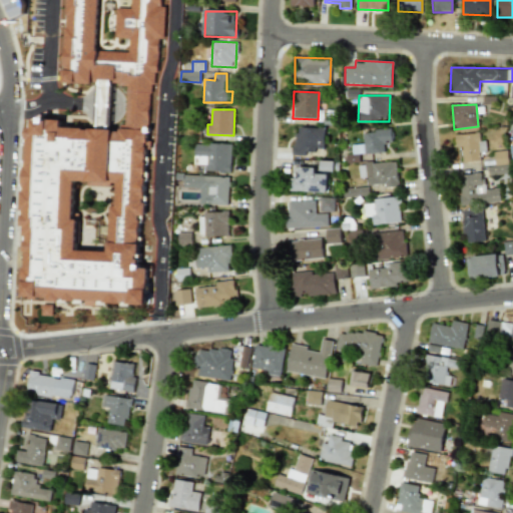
[(324,148),(325,127),(295,126),(294,153),(315,154),(315,148),(324,148)]
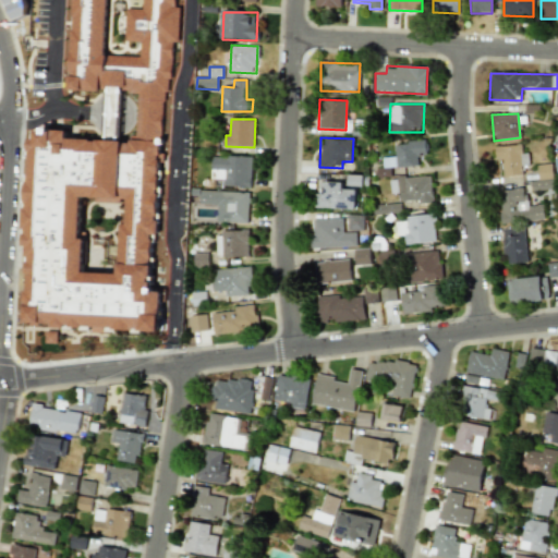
[(502,177),(522,176),(521,166),(528,165),(528,154),(522,155),(521,144),(494,146),(495,160),(500,160),(502,177)]
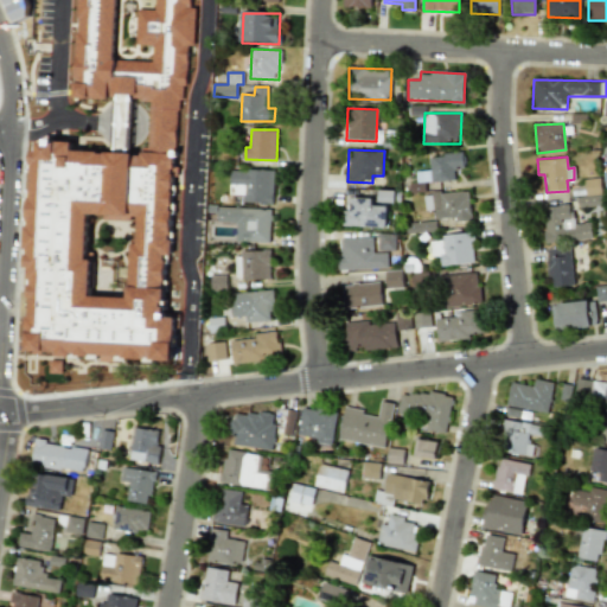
[(275,171),(232,168),(231,195),(244,195),(244,202),(273,203),(275,171)]
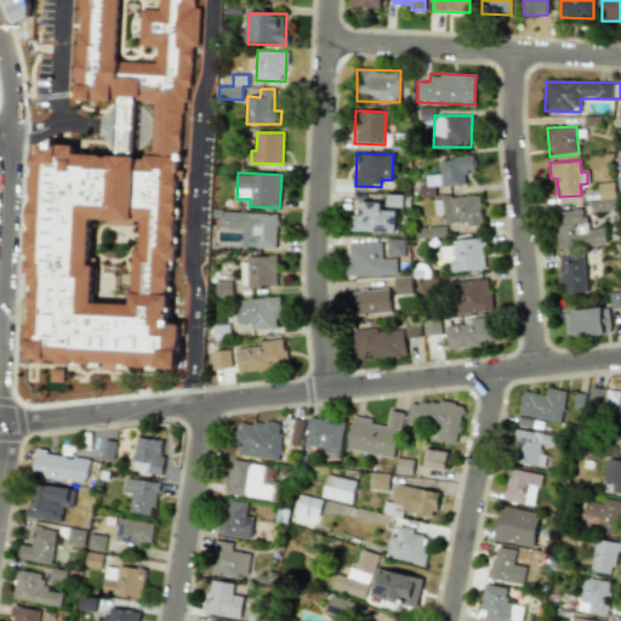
[(614,210),(614,182),(598,183),(599,203),(591,203),(591,209),(602,209),(602,210),(614,210)]
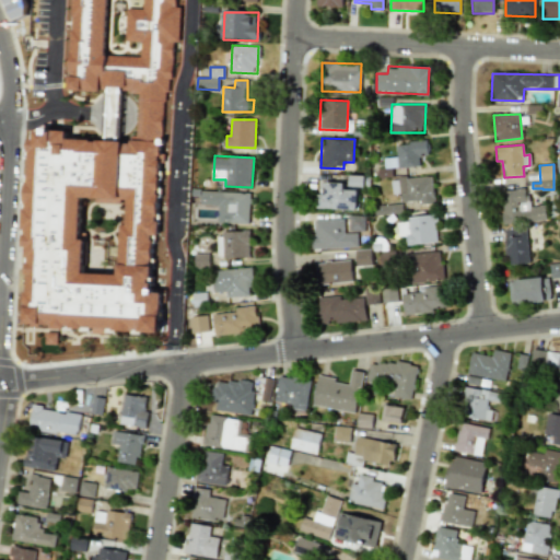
[(400,191),(401,203),(433,202),(432,176),(392,178),(393,193),(400,191)]
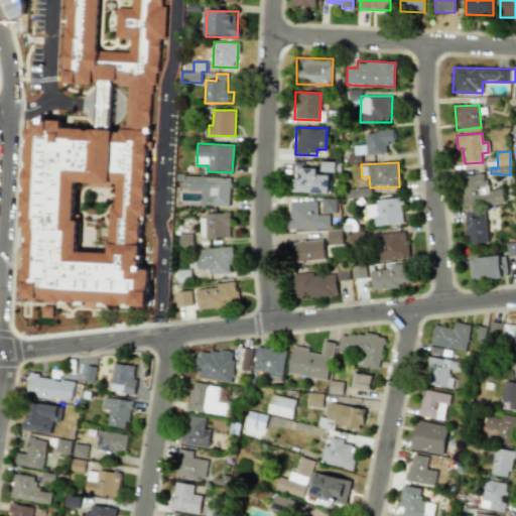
[(329,194),(329,174),(316,174),(316,168),(295,167),(295,179),(291,179),(291,192),(329,194)]
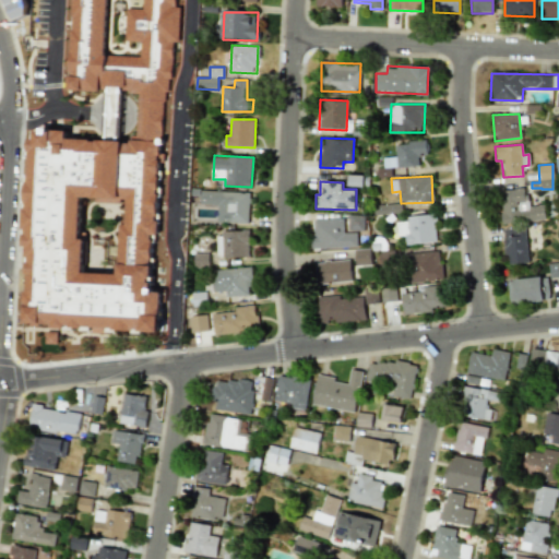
[(502,224),(545,219),(544,205),(527,206),(525,188),(499,190),(502,224)]
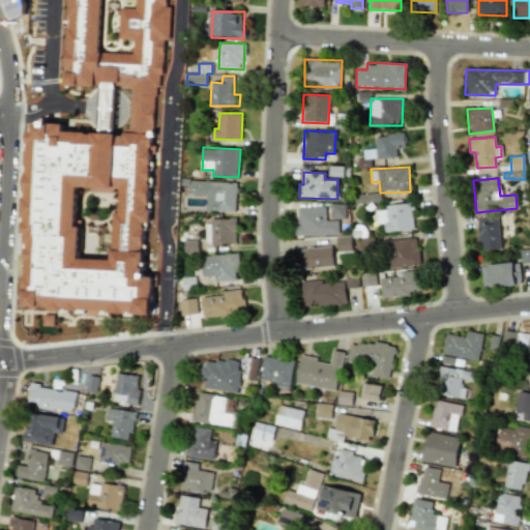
[(207,210),(236,211),(237,182),(192,181),(190,194),(207,195),(207,210)]
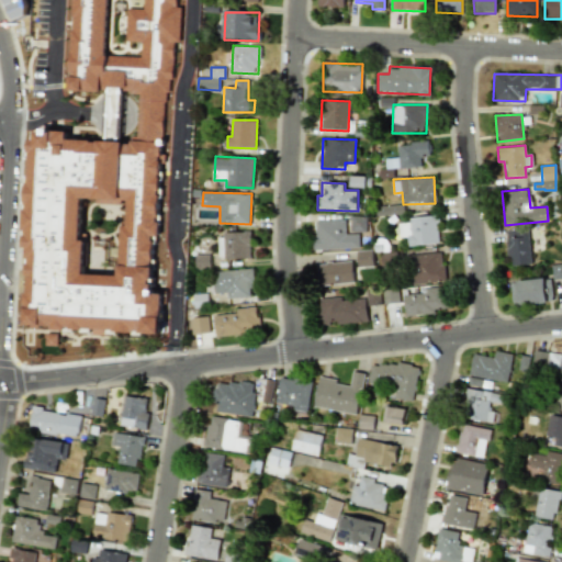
[(403,205),(380,205),(381,214),(403,214),(403,205)]
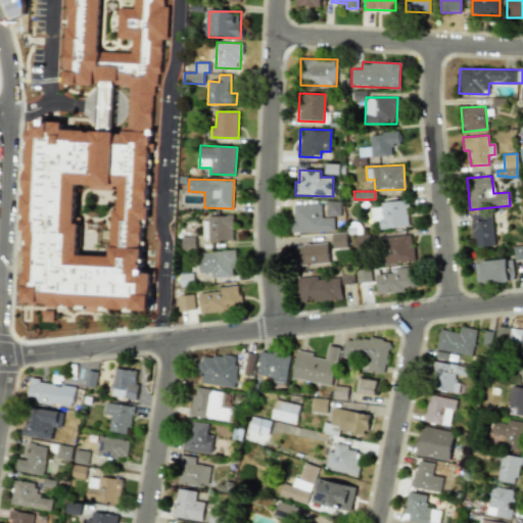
[(379,202),(379,207),(371,207),(371,221),(379,221),(379,229),(408,227),(406,200),(379,202)]
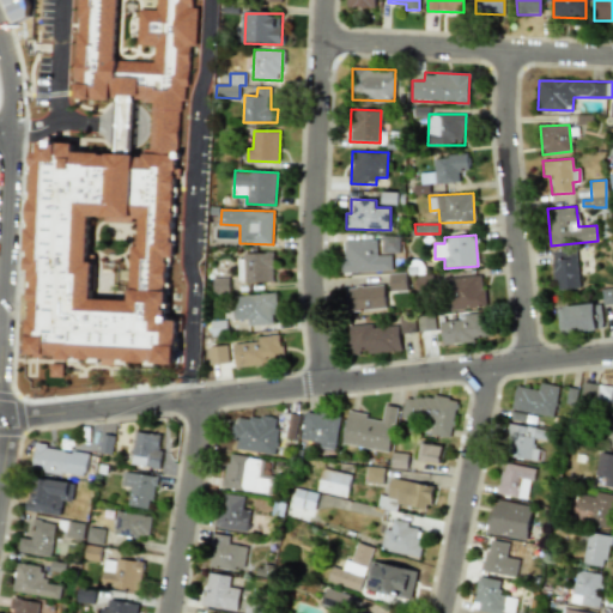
[(399,253),(399,236),(382,236),(382,253),(399,253)]
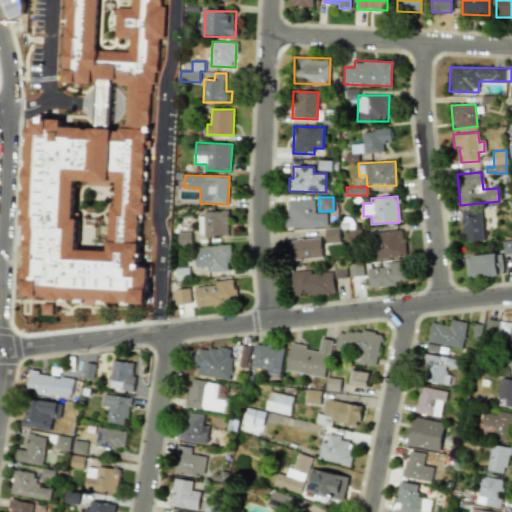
[(286,201),(287,228),(327,227),(327,213),(315,213),(315,200),(286,201)]
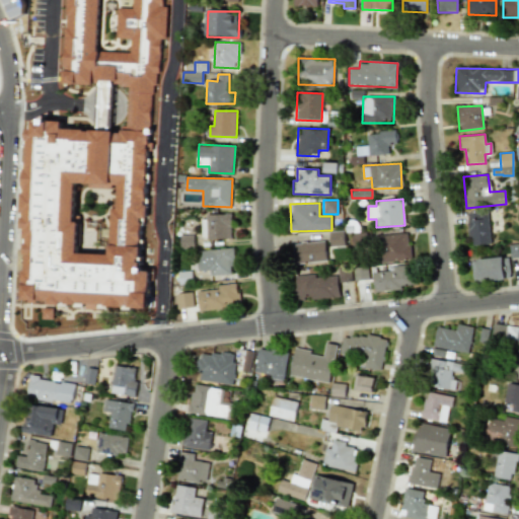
[(468,245),(490,244),(489,212),(467,213),(468,245)]
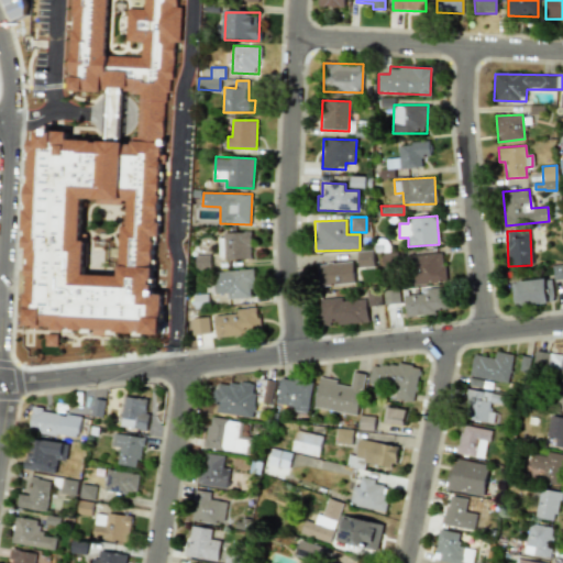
[(219,233),(219,260),(252,258),(251,233),(219,233)]
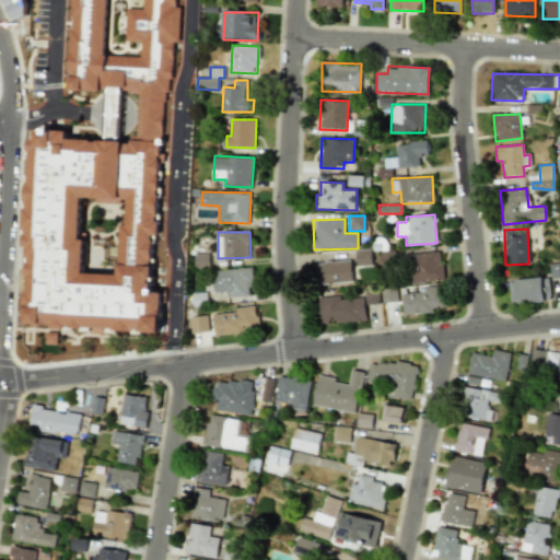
[(357,266),(371,266),(371,249),(356,249),(357,266)]
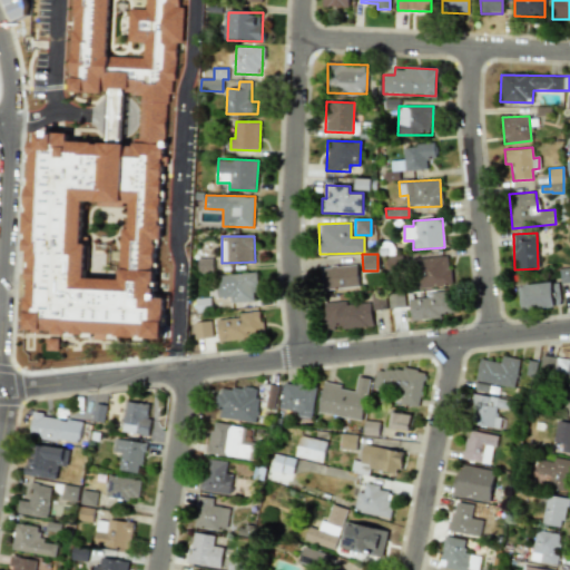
[(451,285),(449,256),(418,258),(420,288),(451,285)]
